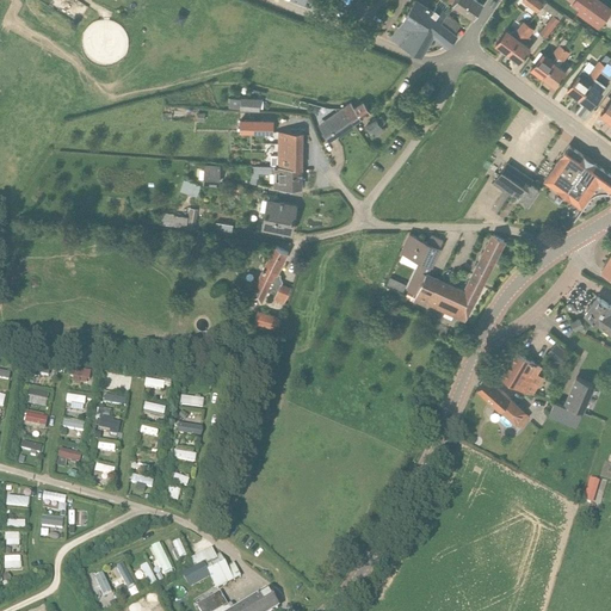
[(415,0),(414,0),(399,28),(392,38),(399,43),(419,54),(420,54),(433,31),(450,44),(457,35),(454,32),(440,23),(446,13),(445,13),(436,7),(433,11),(430,8),(415,0)]
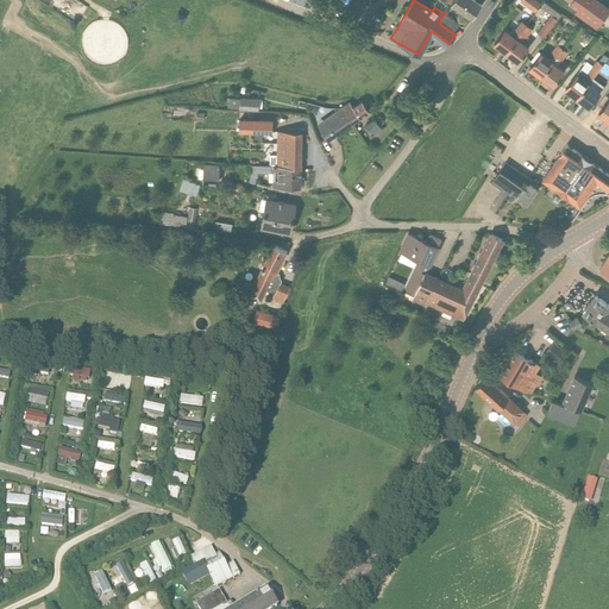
[(453,0),(452,4),(471,18),(481,5),(473,0),(453,0)]
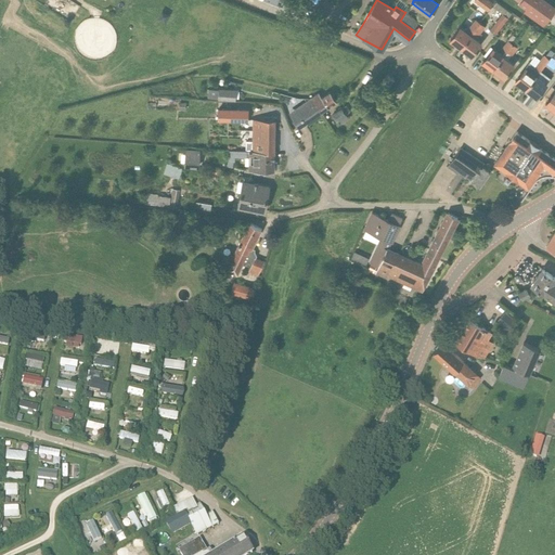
[(492,3),(488,0),(475,0),(488,10),(492,3)]
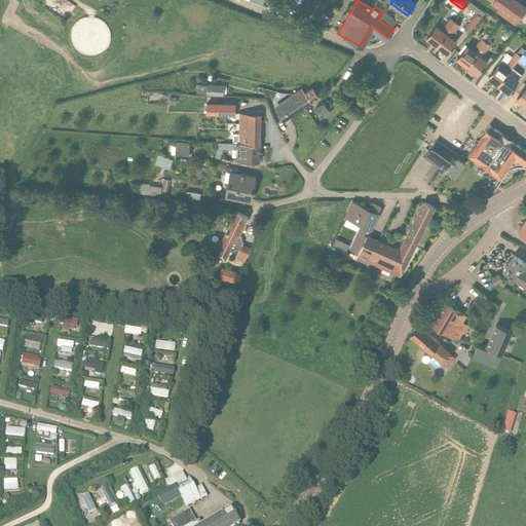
[(525,7),(515,0),(490,0),(493,2),(492,3),(503,11),(503,13),(504,15),(506,17),(510,17),(513,17),(517,21),(525,8),(525,7)]
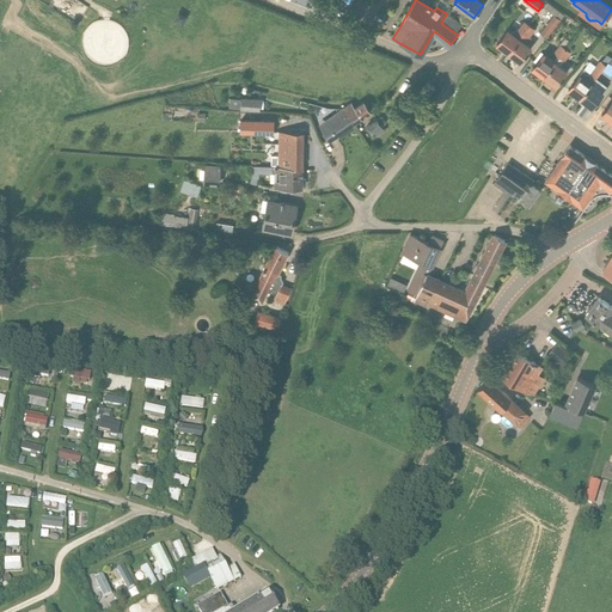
[(560,20),(561,20),(564,16),(548,2),(544,7),(555,16),(560,20)]
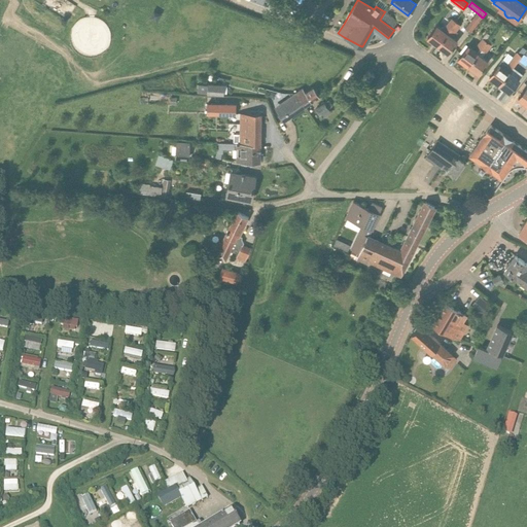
[(397,21),(389,14),(385,11),(380,20),(391,28),(397,21)]
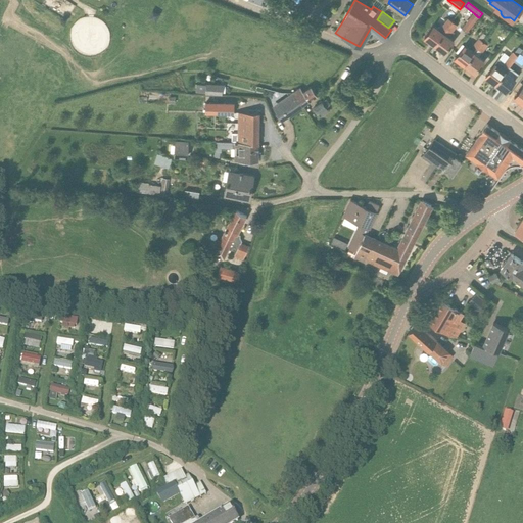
[(462,29),(467,32),(478,17),(474,13),(462,29)]
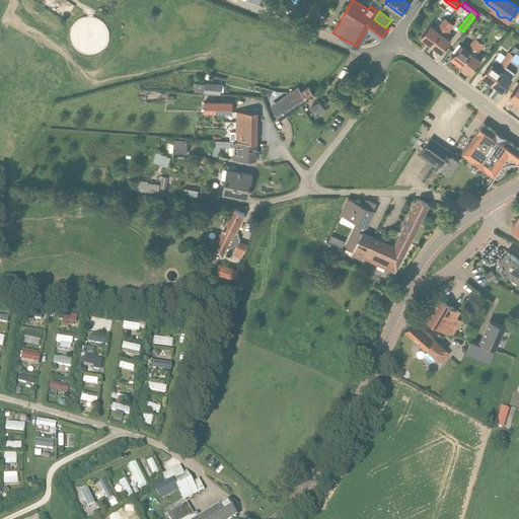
[(431,45),(449,21),(445,18),(436,29),(431,25),(421,36),(431,45)]
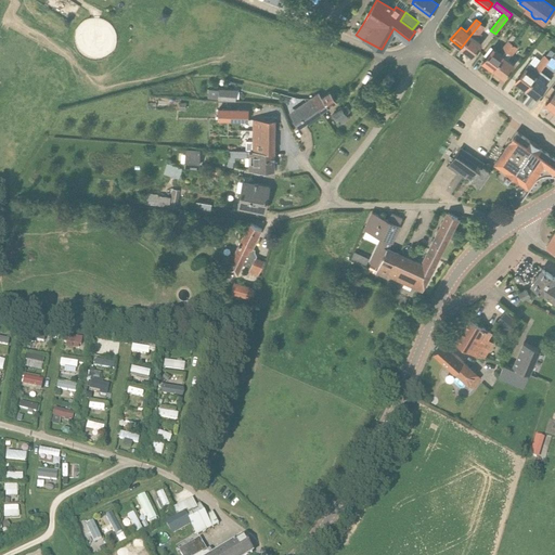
[(461,48),(472,55),(482,42),(478,39),(481,34),(479,33),(485,26),(480,23),(461,48)]
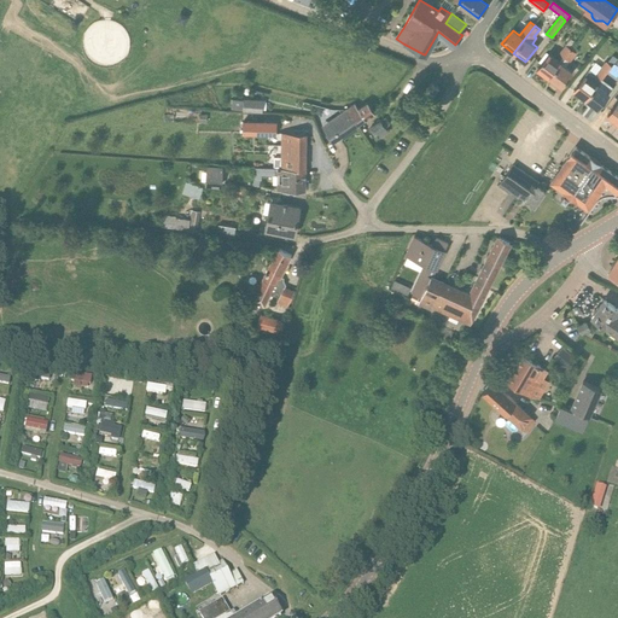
[(564,59),(571,50),(565,45),(559,54),(564,59)]
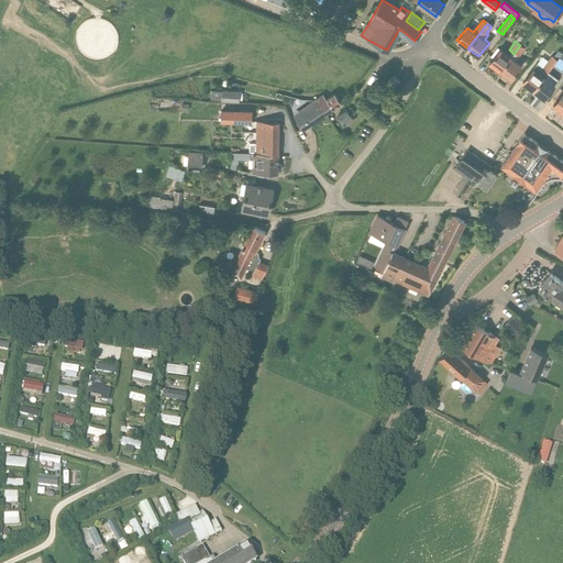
[(520,45),(514,54),(519,57),(526,48),(520,45)]
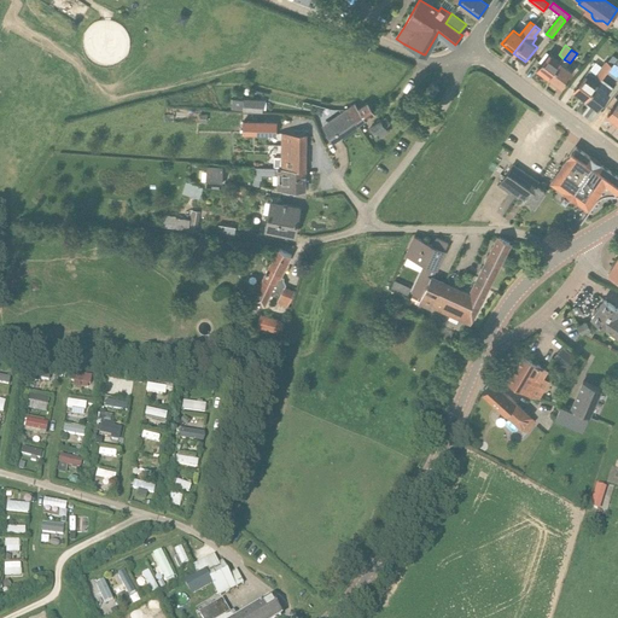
[(561,63),(555,58),(549,53),(537,68),(549,77),(561,63)]
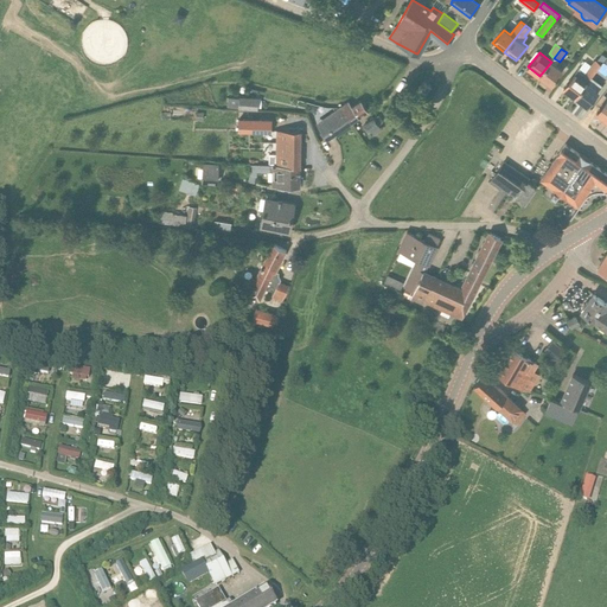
[(589,76),(595,68),(599,63),(594,59),(586,72),(580,68),(563,88),(575,96),(586,82),(589,76)]
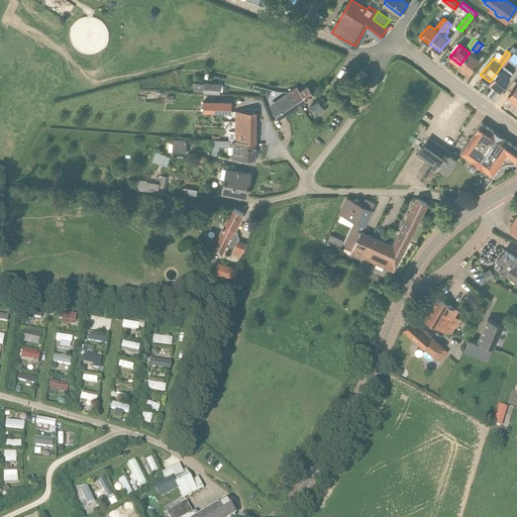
[(470,72),(479,60),(470,53),(459,65),(470,72)]
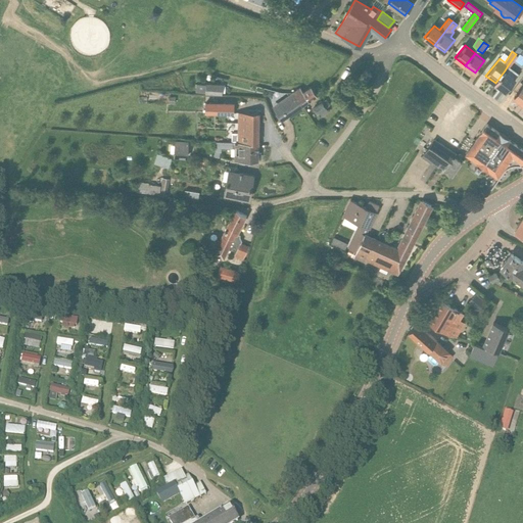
[(372,75),(366,70),(363,75),(362,79),(365,81),(368,80),(372,75)]
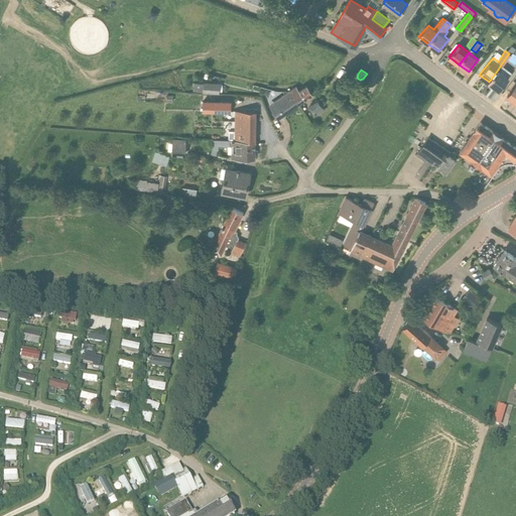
[(499,90),(509,78),(498,70),(489,82),(499,90)]
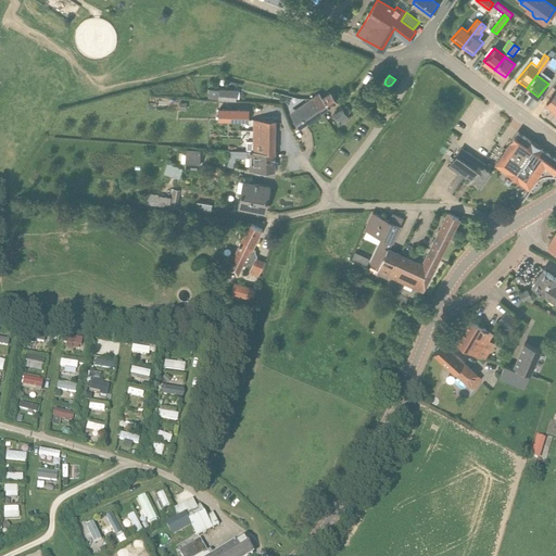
[(210,89),(209,98),(219,99),(219,100),(236,101),(237,90),(219,89),(210,89)]
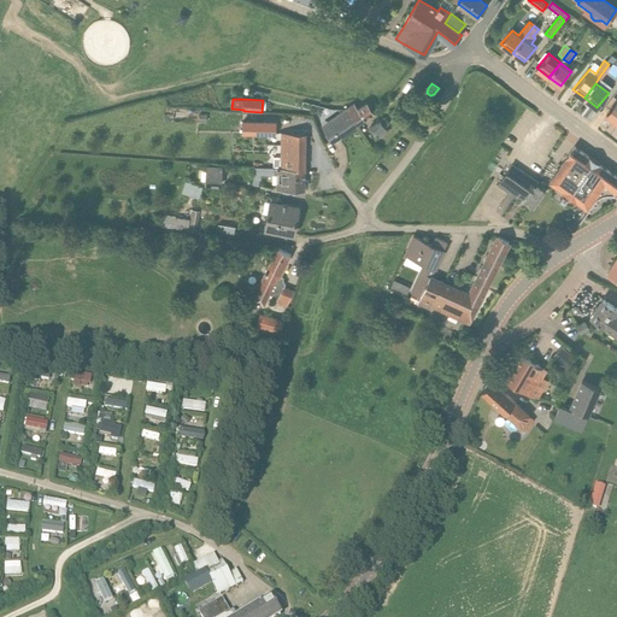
[(616,123),(616,100),(606,115),(616,123)]
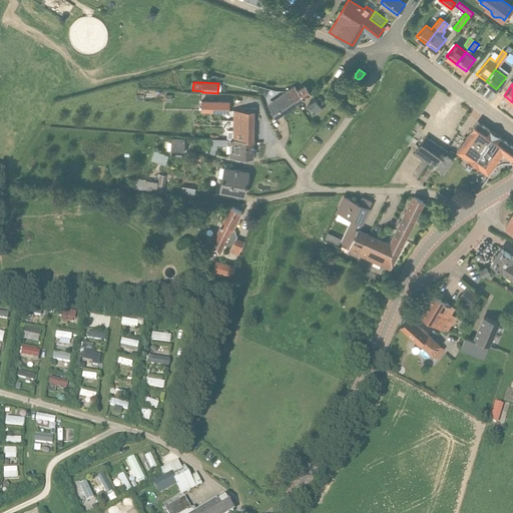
[(288,90),(297,103),(311,93),(305,85),(298,90),(295,86),(288,90)]
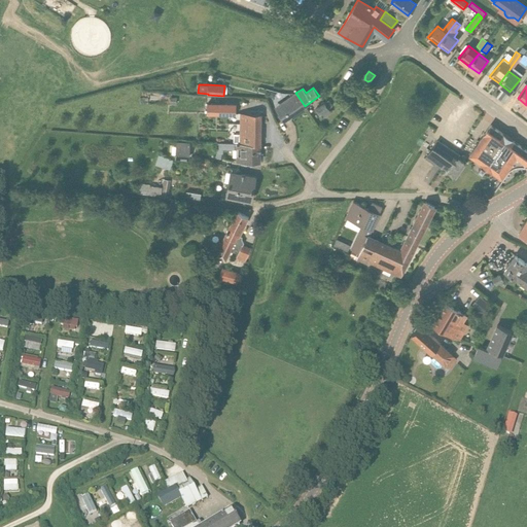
[(275,107),(277,111),(283,120),(305,106),(295,93),(283,102),(275,107)]
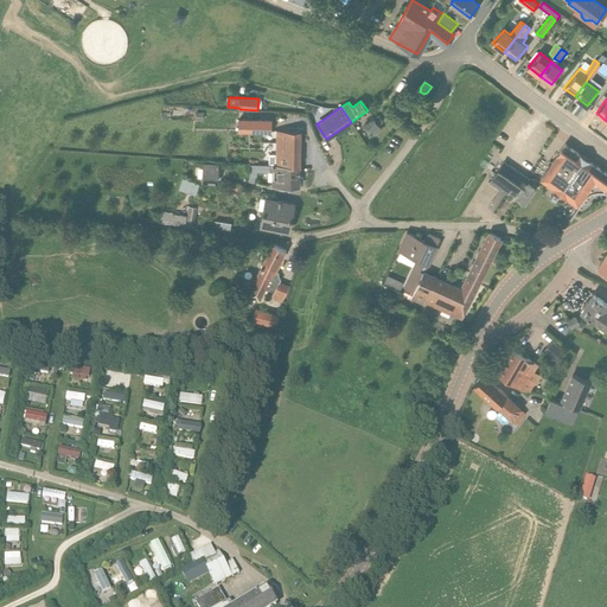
[(248,129),(272,131),(272,119),(248,119),(248,129)]
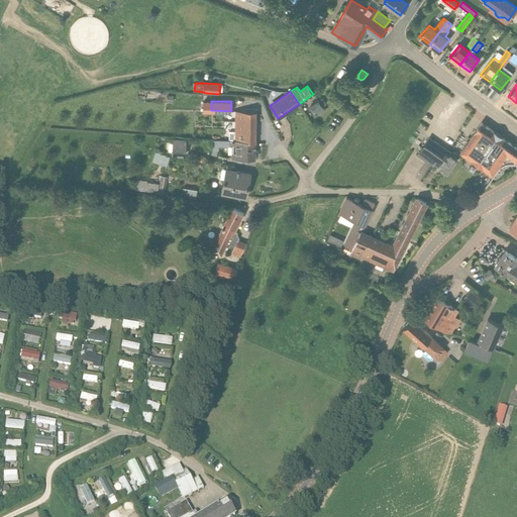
[(314,112),(322,106),(318,101),(311,106),(314,112)]
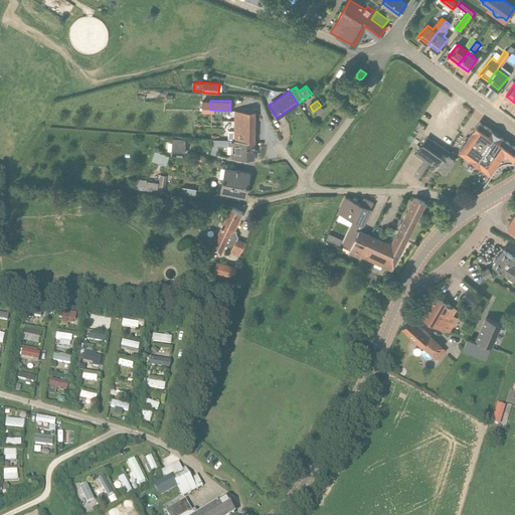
[(234,140),(242,141),(254,141),(254,111),(235,111),(235,132),(228,131),(228,140),(234,140)]
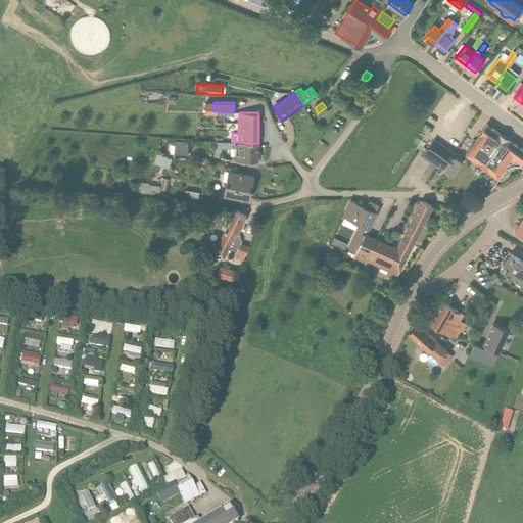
[(498,131),(498,132),(487,124),(463,159),(478,171),(482,164),(500,178),(505,171),(508,168),(512,165),(516,165),(520,165),(521,164),(520,163),(521,161),(522,162),(522,149),(507,138),(508,137),(498,131)]
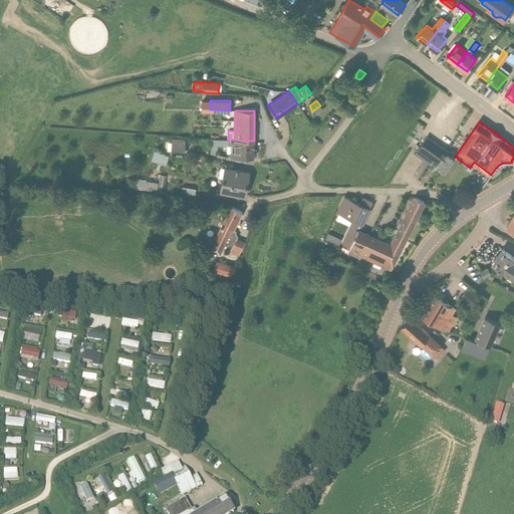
[(444,172),(453,160),(441,152),(443,149),(426,138),(416,153),(426,159),(437,166),(437,167),(444,172)]
